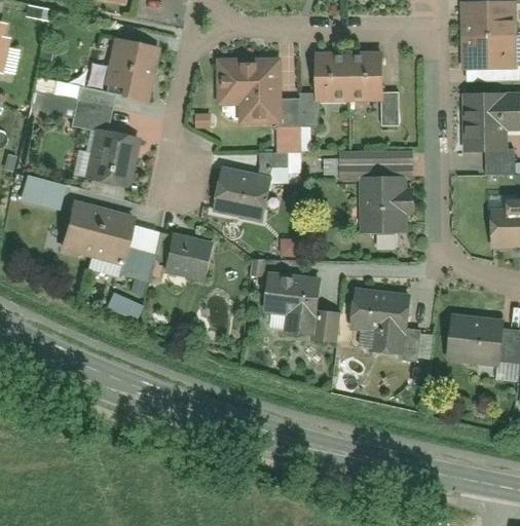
[(492,0),(460,1),(460,70),(516,70),(516,0),(492,0)]
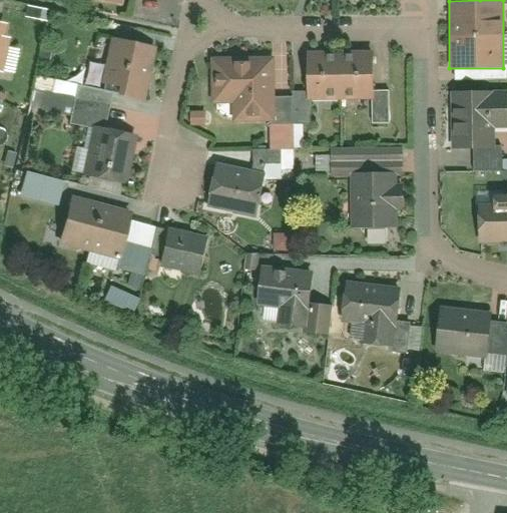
[(154,44),(107,35),(97,89),(109,91),(144,97),(154,44)]
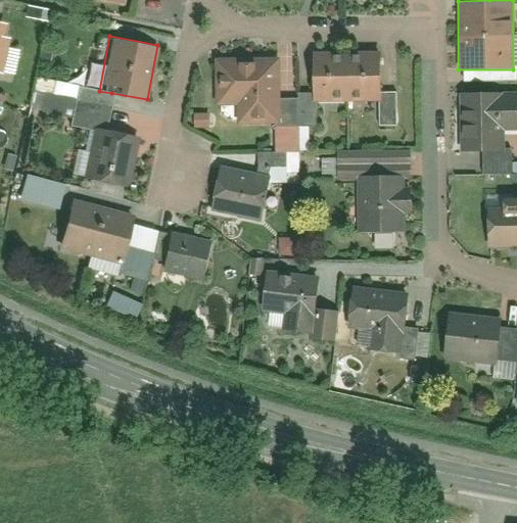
[(379,50),(314,52),(314,91),(315,100),(380,99),(380,92),(379,50)]
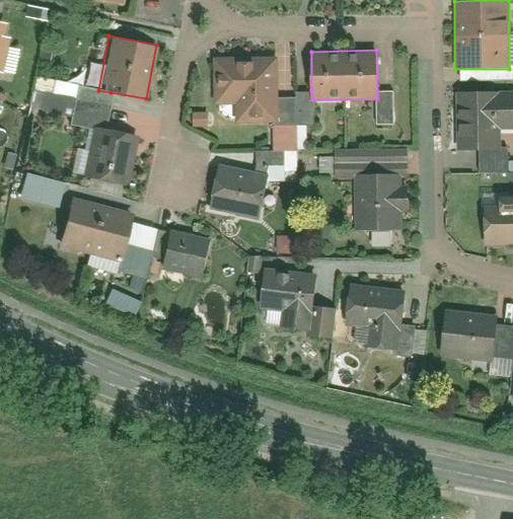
[(276,56),(211,57),(213,121),(278,119),(277,96),(276,56)]
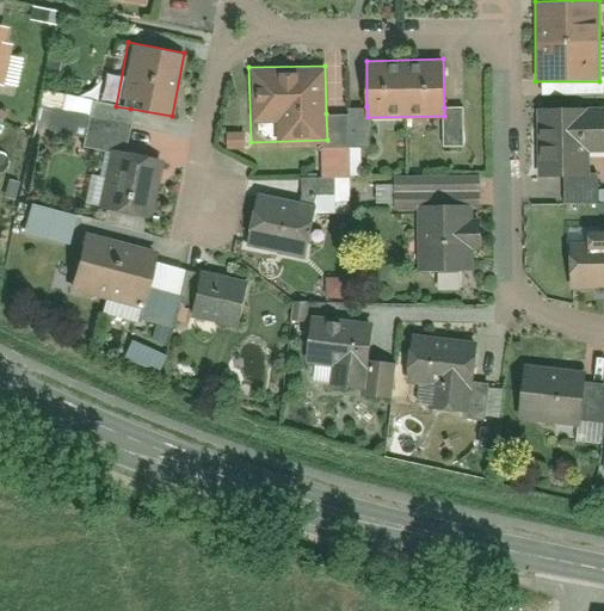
[(122,154),(130,109),(116,106),(88,102),(80,147),(105,152),(122,154)]
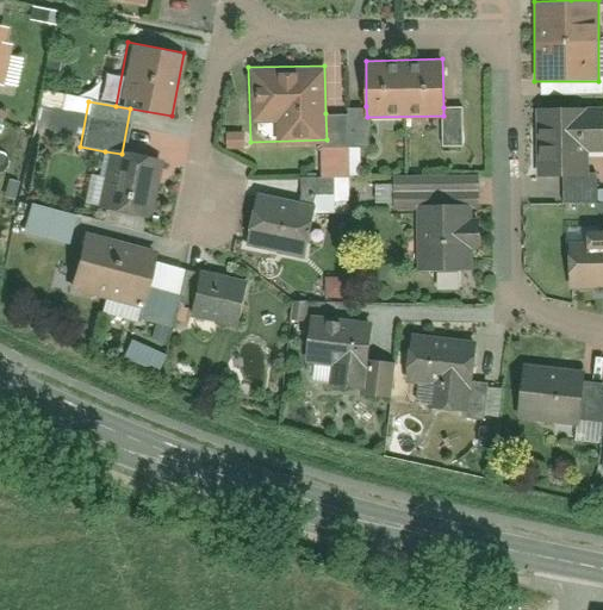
[(602,104),(534,107),(538,174),(560,174),(595,172),(594,154),(602,154),(602,104)]
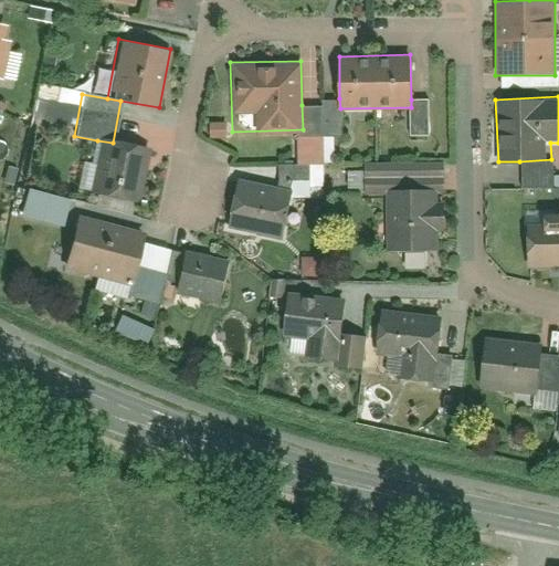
[(339,98),(320,100),(322,105),(322,136),(323,136),(340,135),(340,108),(339,98)]
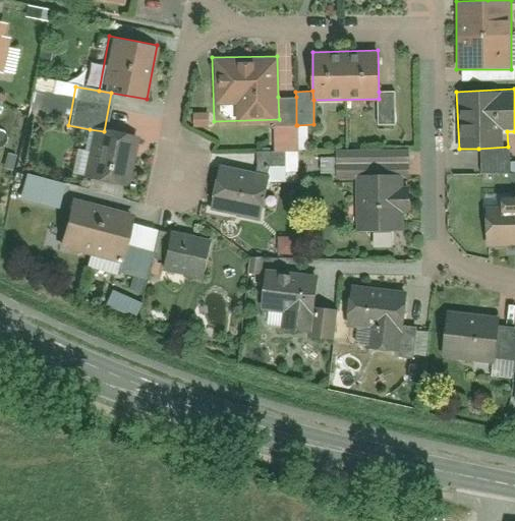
[(394,124),(394,92),(379,92),(379,99),(380,124),(394,124)]
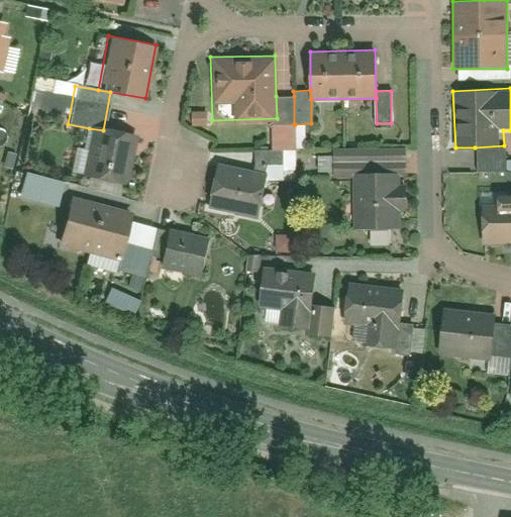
[(294,124),(294,96),(276,96),(277,118),(277,124),(294,124)]
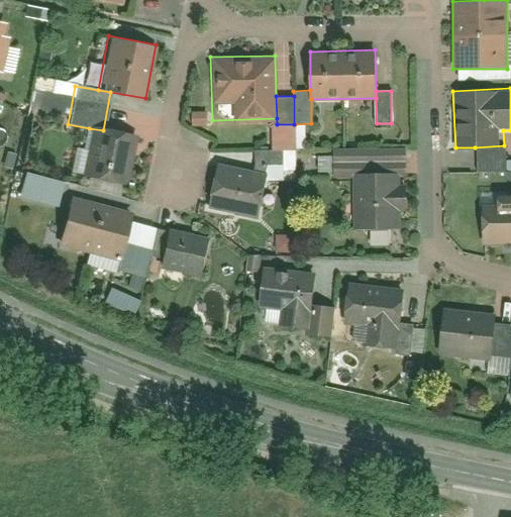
[(204,111),(190,112),(191,124),(205,123),(204,111)]
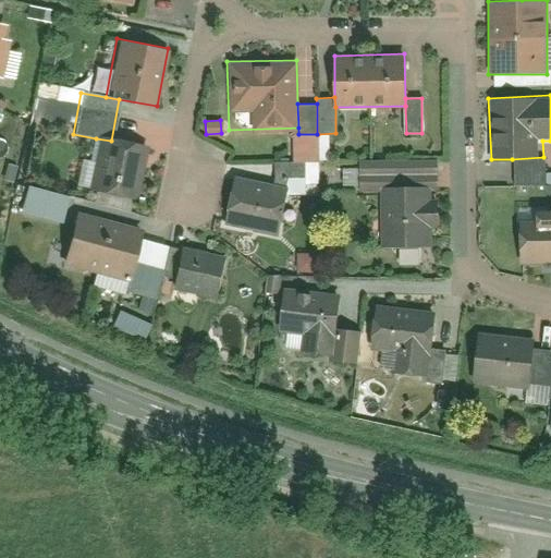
[(298,134),(292,134),(292,160),(302,160),(319,160),(318,134),(317,134),(298,134)]
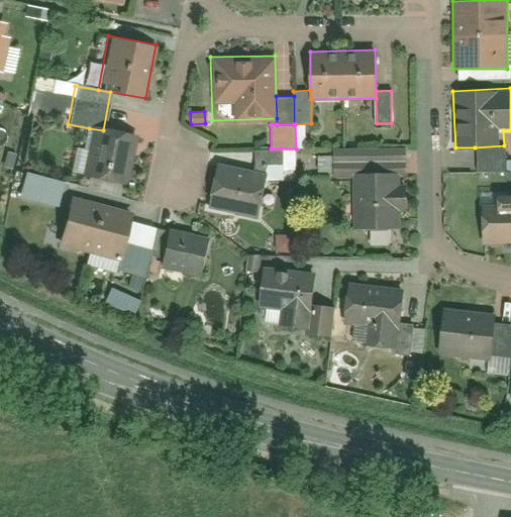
[(125,187),(134,136),(103,130),(89,128),(79,179),(125,187)]
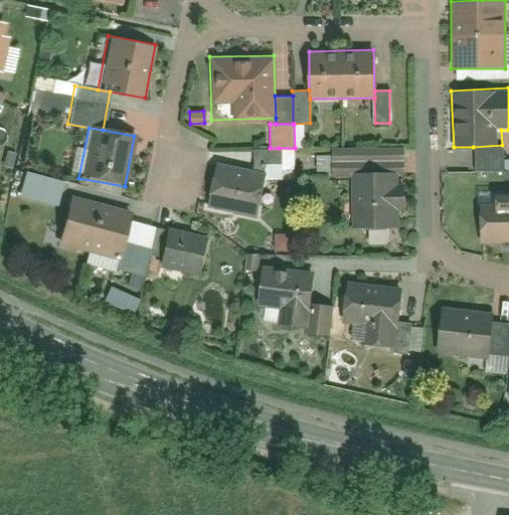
[(502,145),(473,147),(474,170),(504,169),(502,145)]
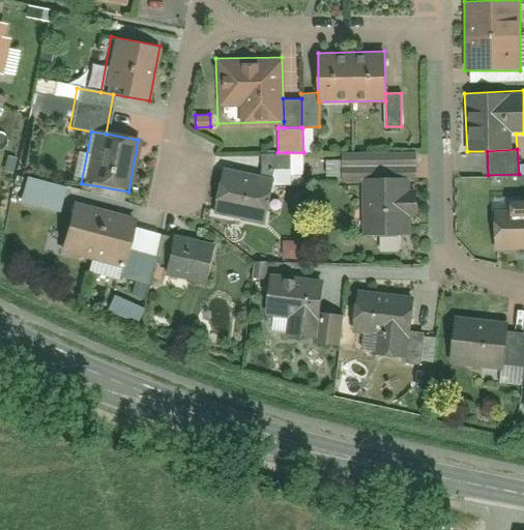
[(278,152),(261,152),(261,168),(288,167),(287,152),(278,152)]
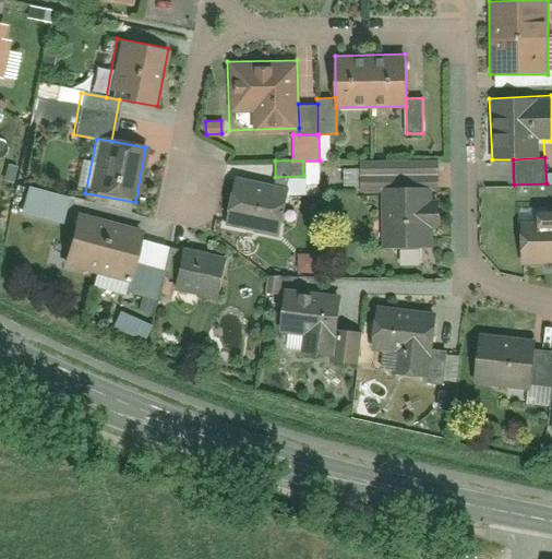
[(286,187),(235,176),(224,223),(276,234),(286,187)]
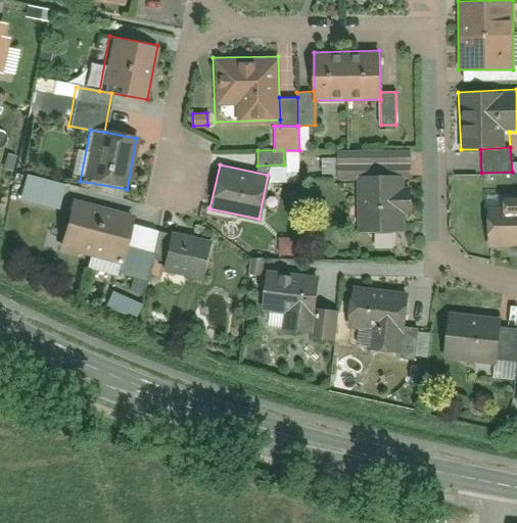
[(406,176),(358,176),(358,230),(406,230),(406,176)]
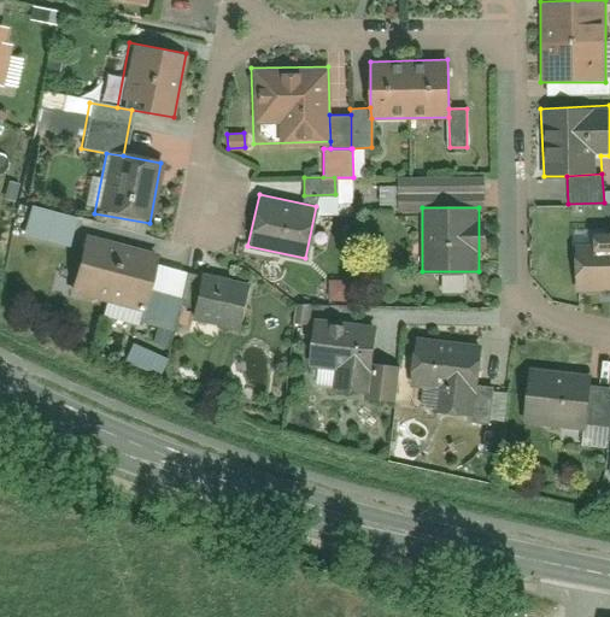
[(81,219),(42,211),(37,230),(77,239),(81,219)]
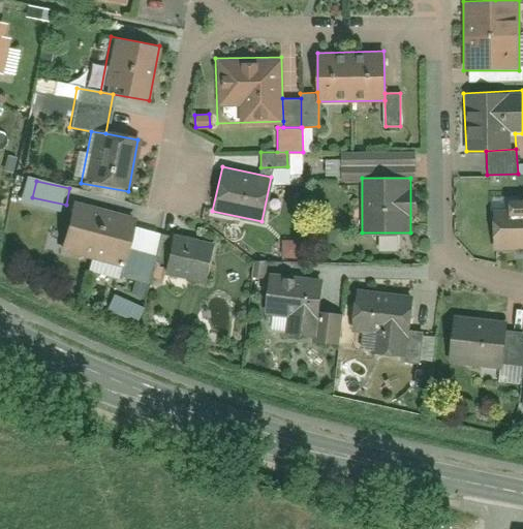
[(133,216),(73,199),(60,249),(120,266),(133,216)]
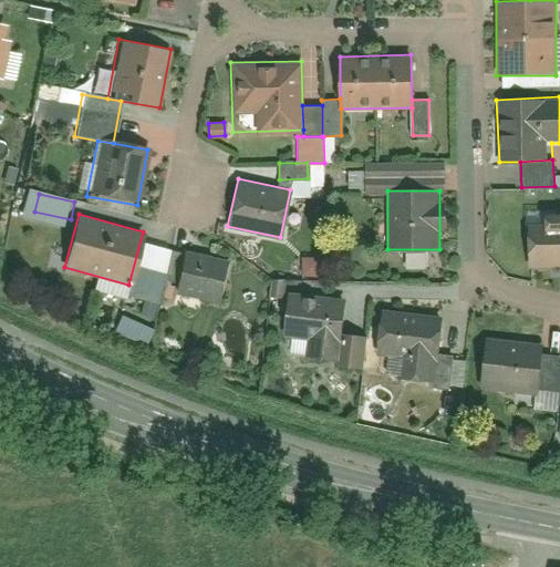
[(559,216),(545,217),(546,236),(559,235),(559,216)]
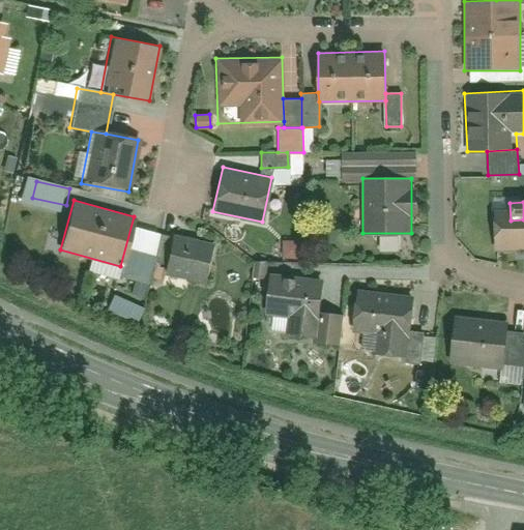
[(494,222),(494,251),(523,251),(523,219),(511,221),(494,222)]
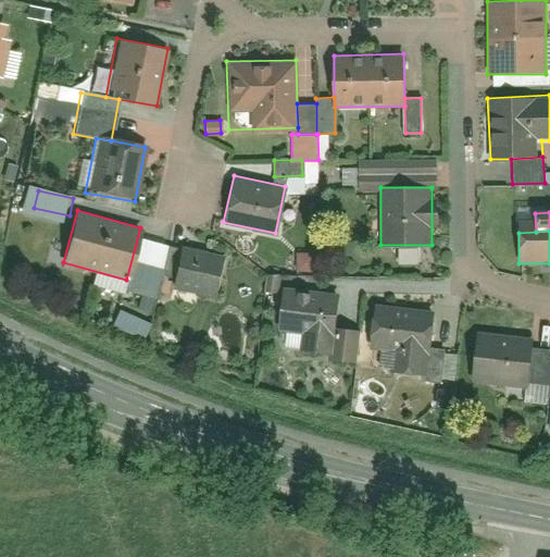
[(216,298),(224,255),(179,246),(172,289),(216,298)]
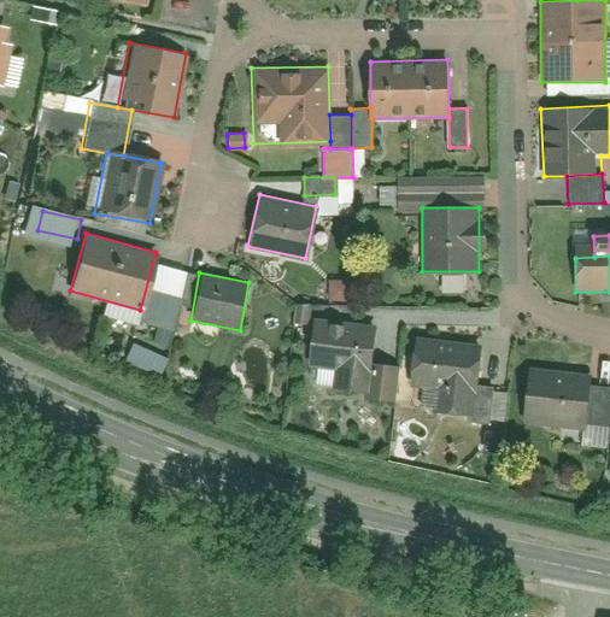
[(195,276),(181,274),(175,303),(189,306),(195,276)]
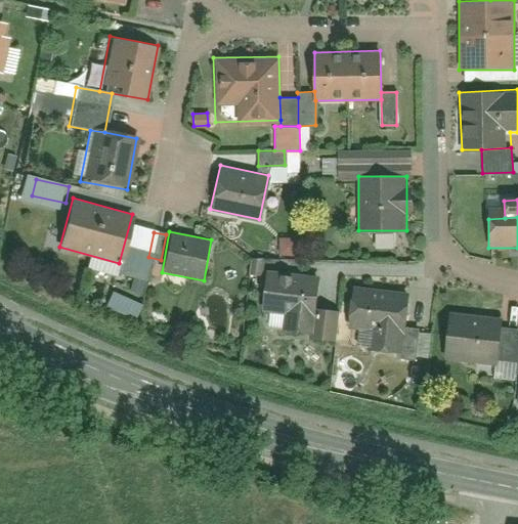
[(143,278),(149,252),(125,247),(120,273),(143,278)]
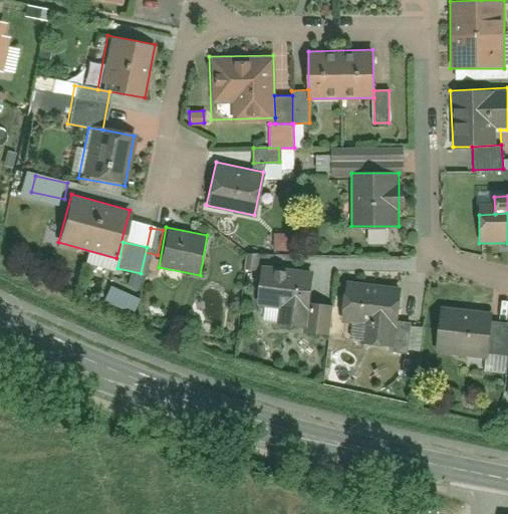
[(310,272),(261,266),(254,319),(303,325),(310,272)]
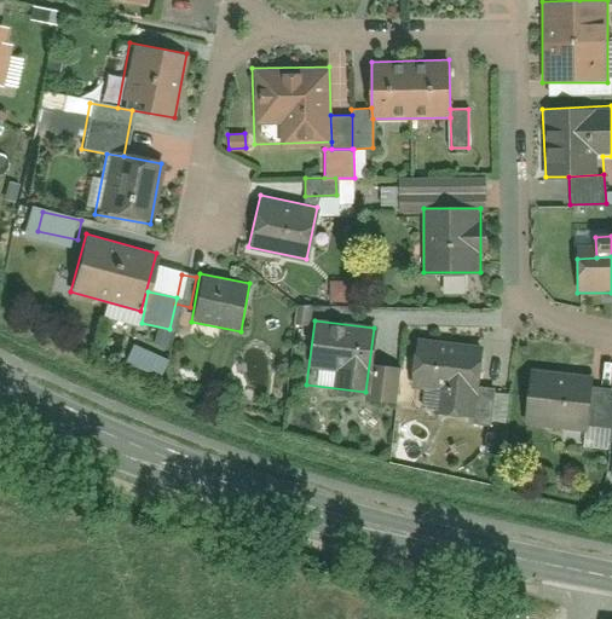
[(414,381),(446,386),(442,414),(472,418),(477,391),(479,391),(486,346),(421,336),(414,381)]
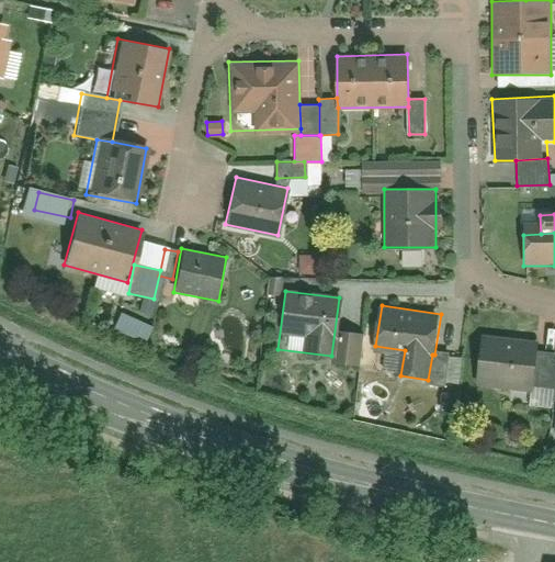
[(149,327),(119,313),(111,332),(142,346),(149,327)]
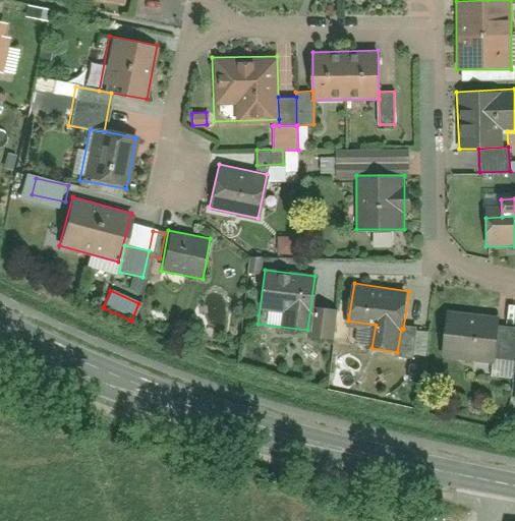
[(334,340),(338,308),(313,305),(309,337),(334,340)]
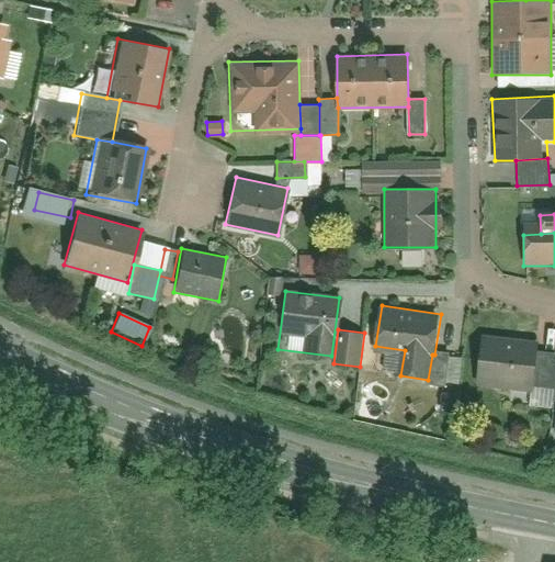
[(482,334),(475,384),(532,392),(532,389),(537,351),(539,340),(482,334)]
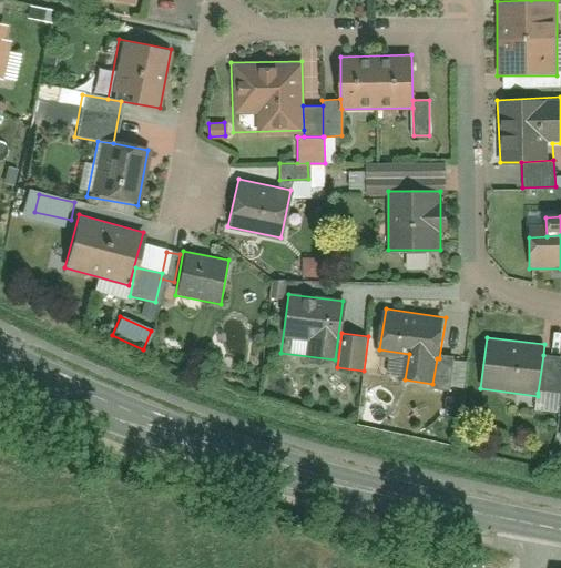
[(560,379),(560,357),(543,355),(538,393),(559,395),(560,379)]
